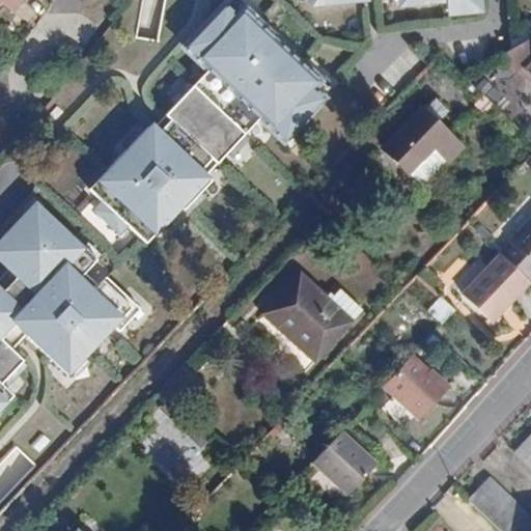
[(20,0),(3,0),(12,9),(20,0)]
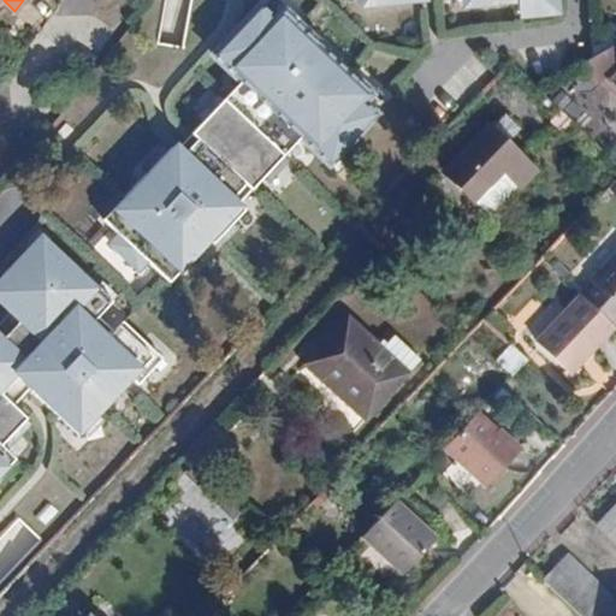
[(469,0),(471,11),(520,7),(521,23),(552,19),(550,0),(469,0)]
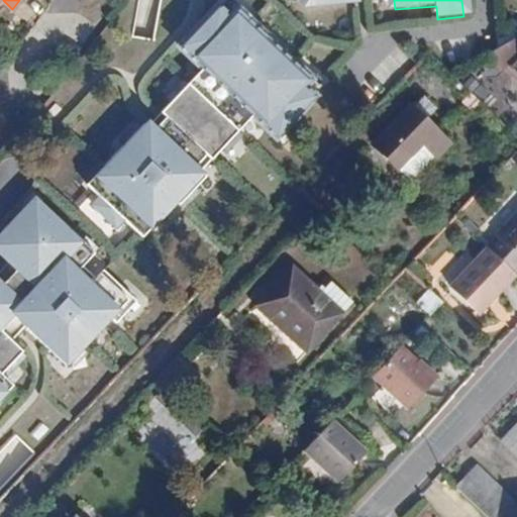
[(154,132),(145,124),(87,185),(102,198),(95,206),(118,227),(125,220),(143,238),(178,202),(181,205),(207,178),(197,168),(208,156),(213,161),(240,131),(235,127),(249,112),(278,140),(318,98),(309,89),(315,83),(237,8),(231,14),(221,5),(181,47),(210,75),(196,89),(191,85),(164,113),(168,117),(154,132)]
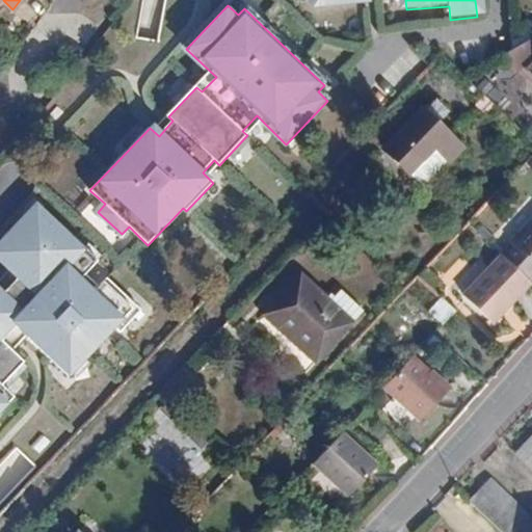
[(531,36),(512,48),(504,53),(505,56),(531,82),(531,36)]
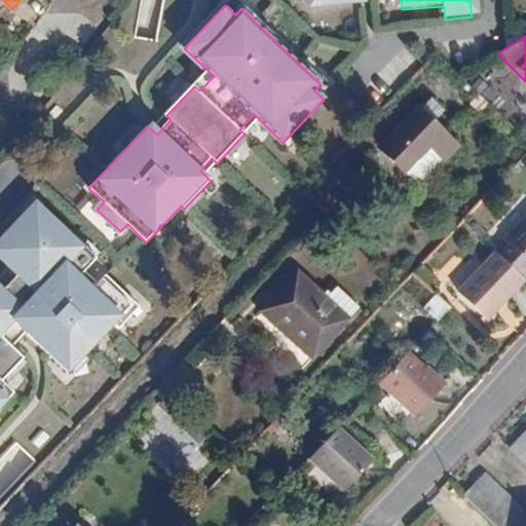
[(419,108),(379,150),(402,174),(427,147),(442,160),(456,145),(419,108)]
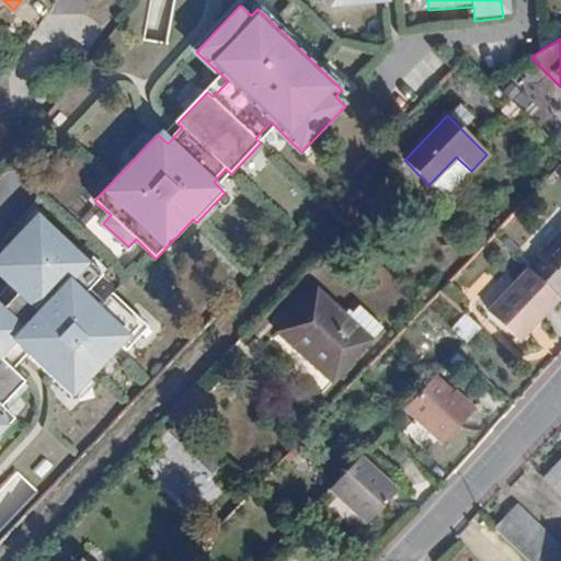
[(471,171),(456,157),(428,185),(444,199),(471,171)]
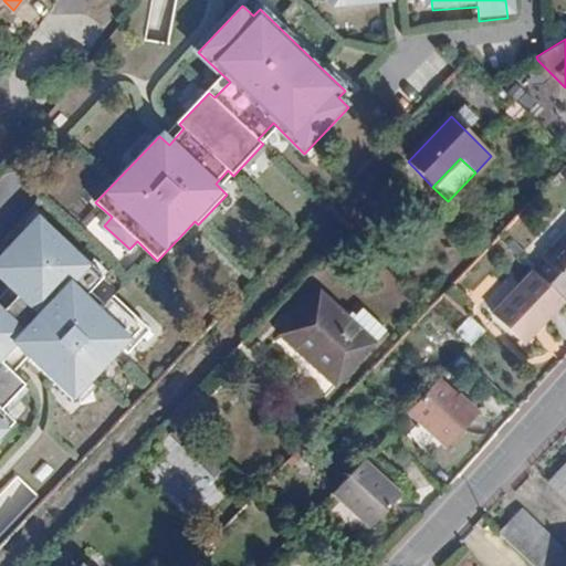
[(0,437),(7,430),(14,421),(2,409),(25,385),(13,373),(29,357),(74,400),(123,349),(129,355),(152,332),(115,296),(107,305),(93,292),(105,279),(70,244),(59,255),(51,248),(56,241),(40,226),(0,266),(0,271),(14,285),(21,279),(29,286),(0,316),(0,437)]
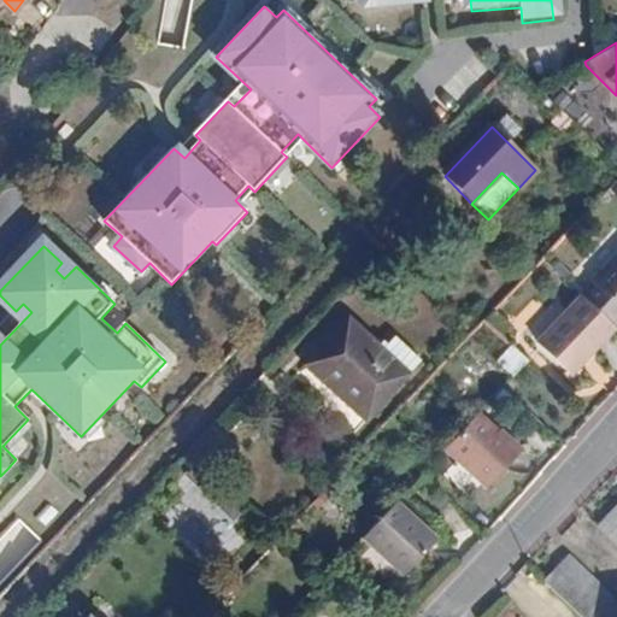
[(616,250),(575,293),(579,297),(599,316),(607,323),(616,312),(616,250)]
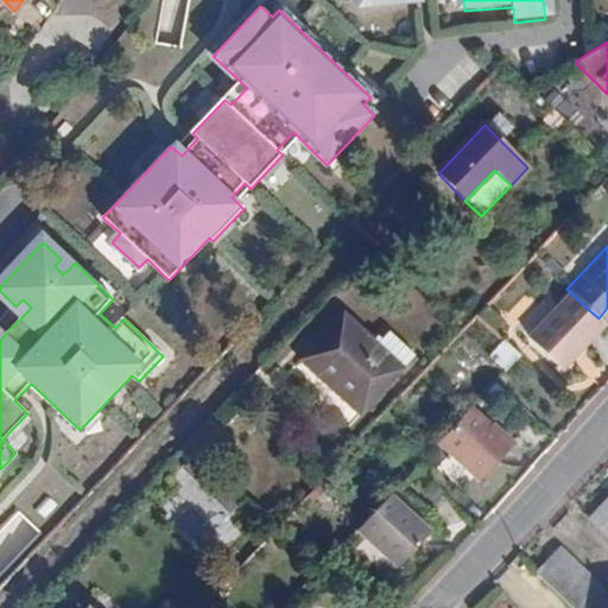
[(570,292),(527,336),(553,361),(574,340),(581,344),(602,323),(599,318),(590,311),(570,292)]
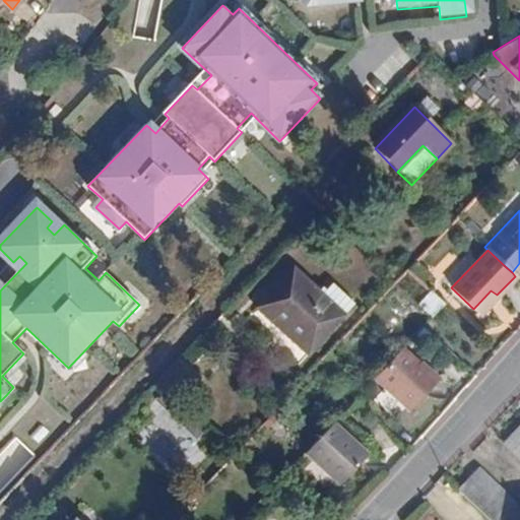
[(295,318),(320,341),(344,315),(295,268),(256,309),(280,332),(295,318)]
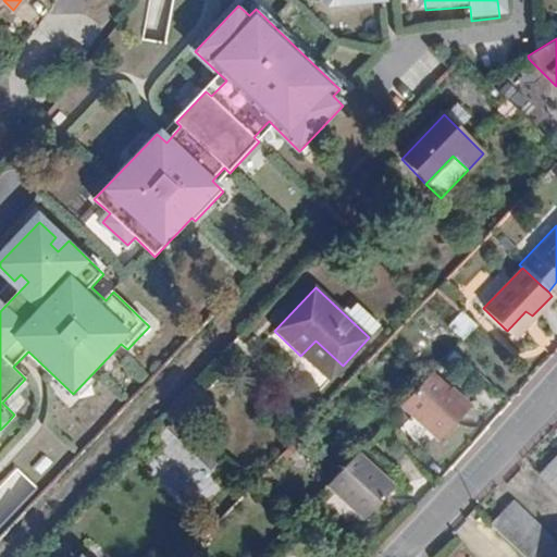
[(461,341),(475,325),(459,311),(446,326),(461,341)]
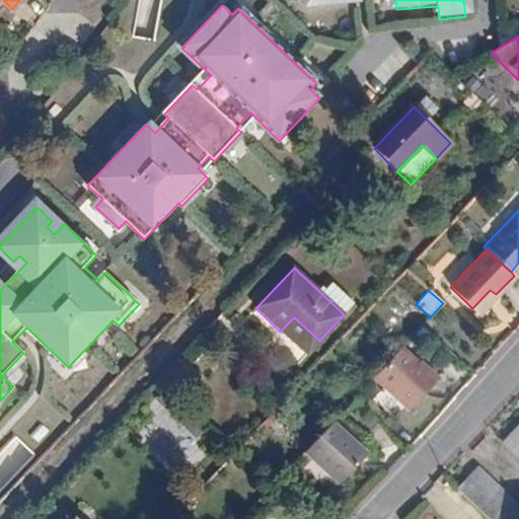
[(496,294),(490,290),(472,308),(476,312),(496,294)]
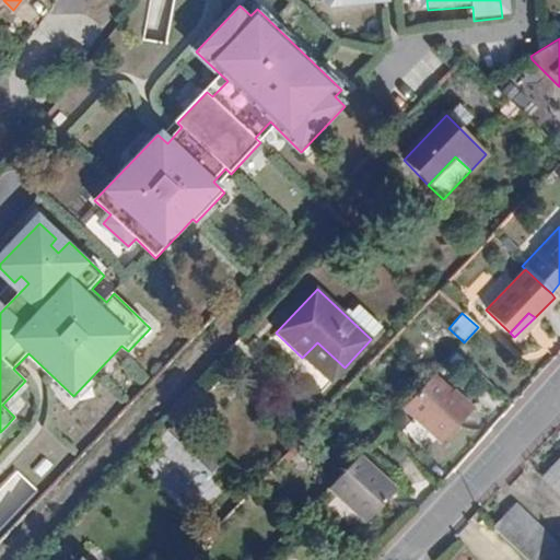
[(440,446),(473,413),(432,376),(400,410),(440,446)]
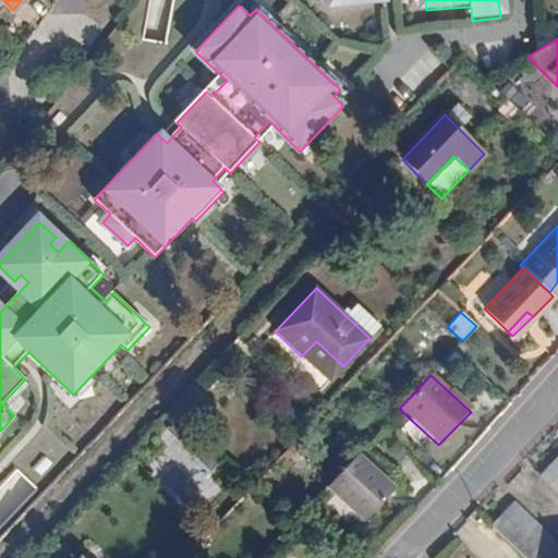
[(390,487),(356,455),(326,486),(362,517),(390,487)]
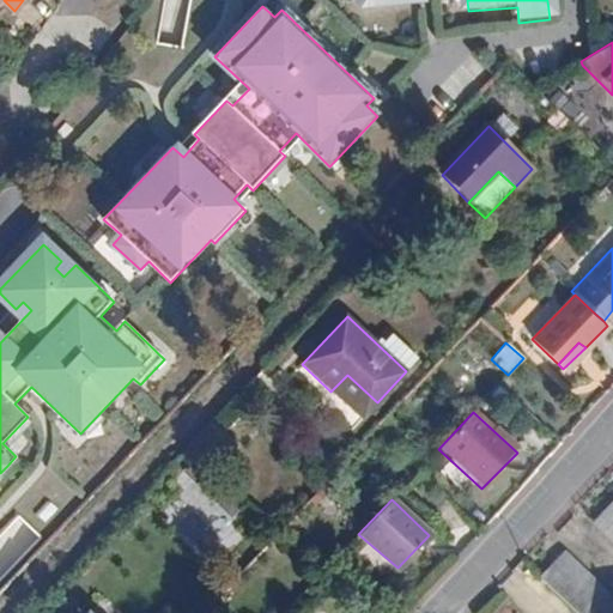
[(612,501),(593,523),(612,542),(612,501)]
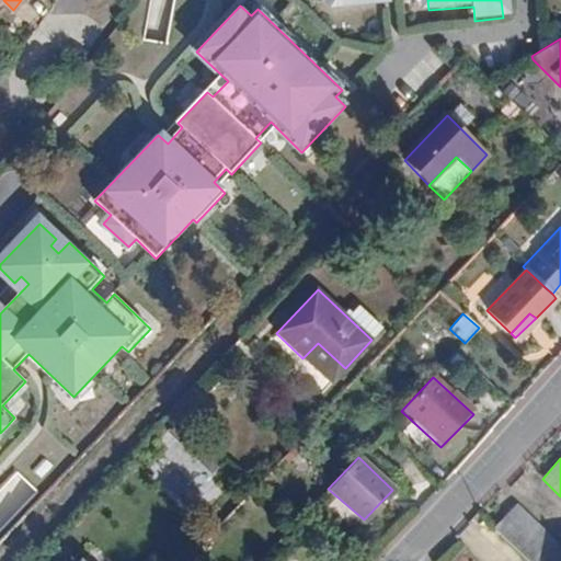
[(560,560),(560,547),(515,504),(493,528),(526,560),(560,560)]
